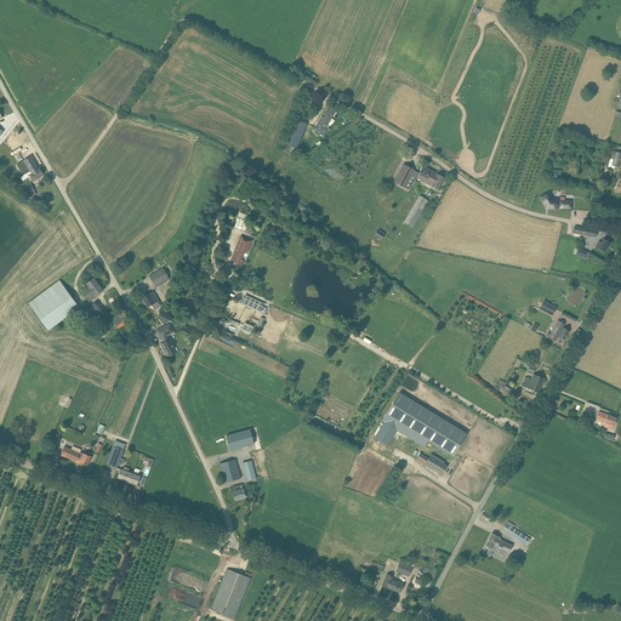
[(336,110),(329,106),(324,114),(323,114),(314,130),(324,136),(329,127),(328,126),(331,119),(331,118),(336,110)]
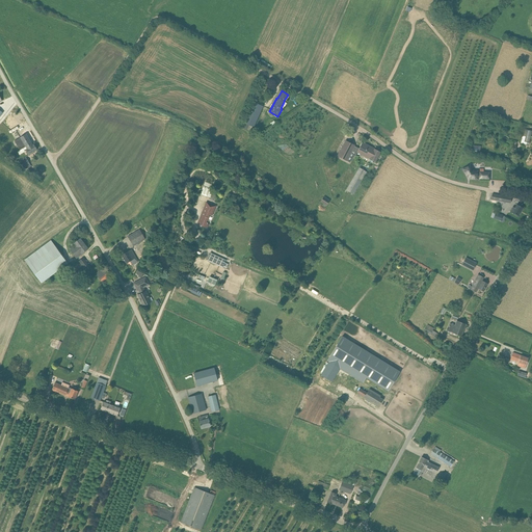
[(250,126),(254,127),(263,104),(258,101),(253,112),(248,110),(241,127),(248,130),(250,126)]
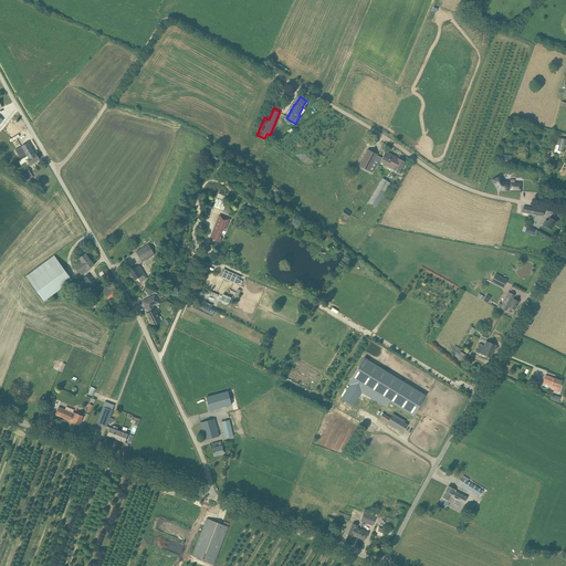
[(19,137),(12,127),(9,129),(16,139),(19,137)]
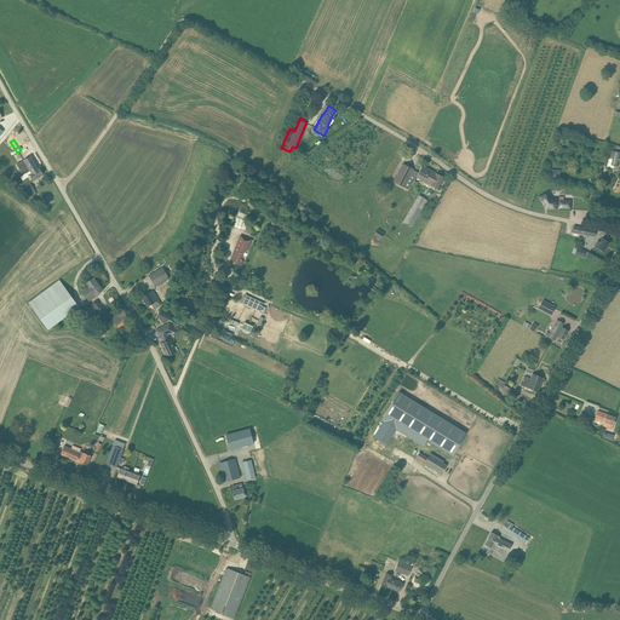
[(30,171),(38,167),(30,156),(23,160),(21,162),(26,171),(28,168),(30,171)]
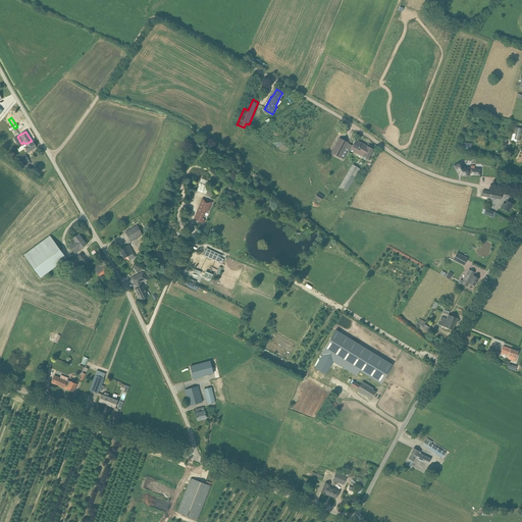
[(356,140),(353,146),(348,143),(340,138),(331,153),(340,158),(346,147),(351,149),(351,150),(368,159),(373,149),(356,140)]
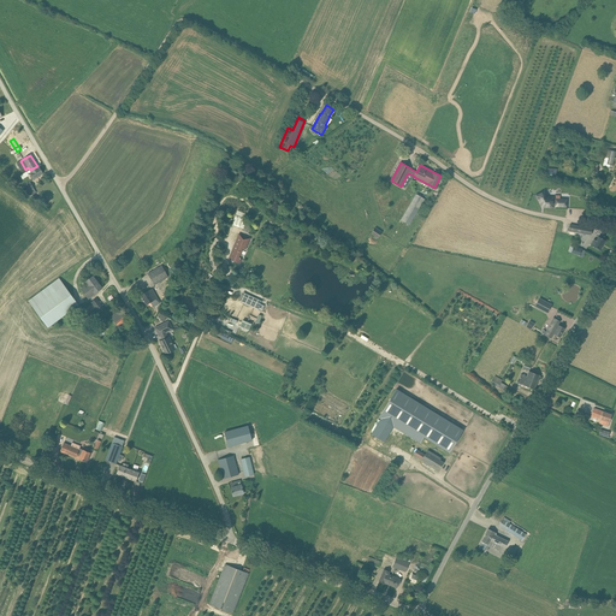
[(34,179),(39,177),(43,173),(40,167),(39,169),(37,166),(30,170),(31,172),(30,173),(34,179)]
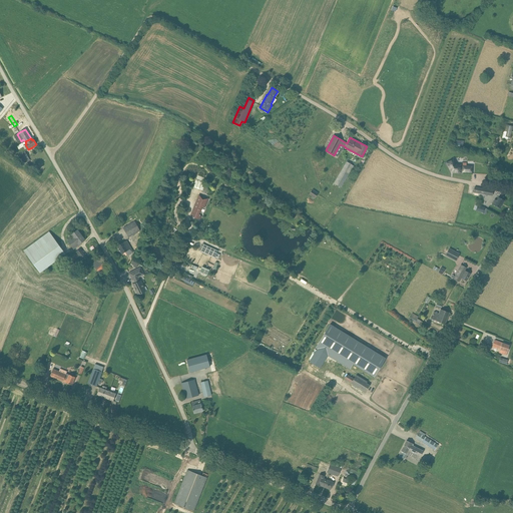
[(25,151),(17,156),(21,163),(29,159),(25,151)]
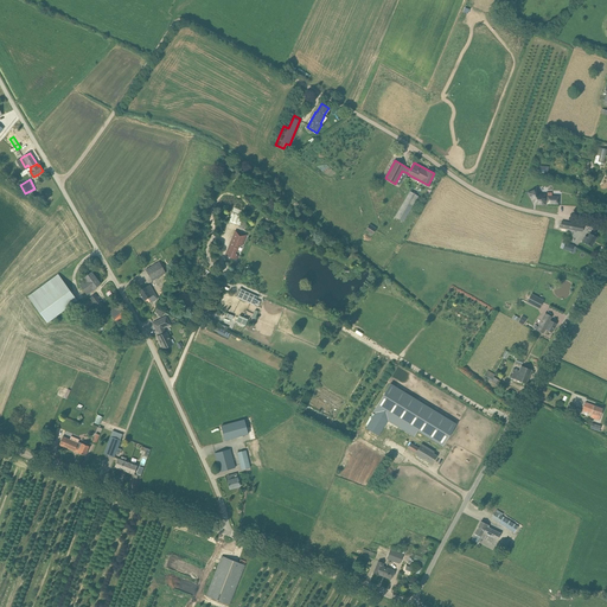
[(537,189),(528,192),(534,204),(545,205),(545,204),(545,197),(545,195),(541,195),(537,189)]
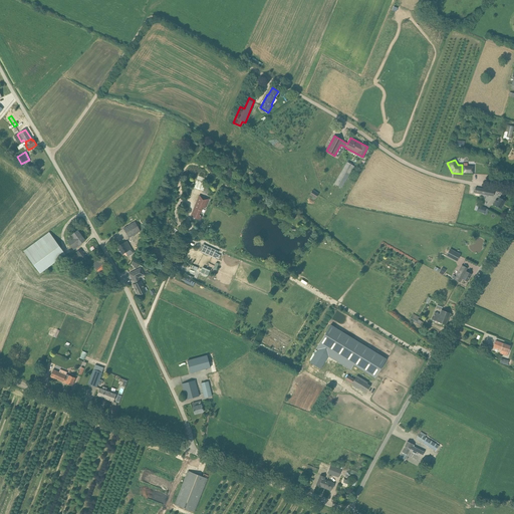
[(341,188),(354,166),(347,162),(334,184),(341,188)]
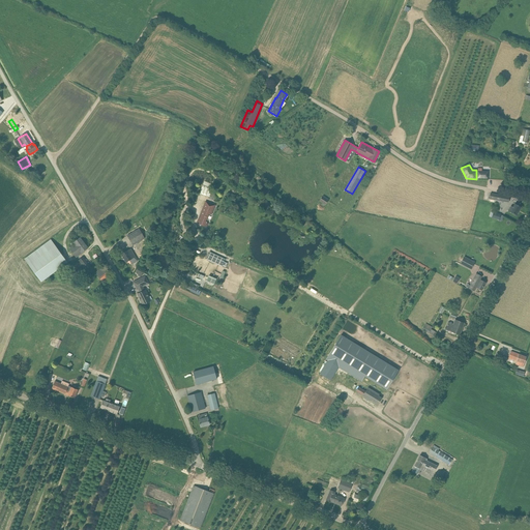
[(476,172),(476,178),(488,178),(488,172),(481,172),(481,169),(478,168),(478,172),(476,172)]
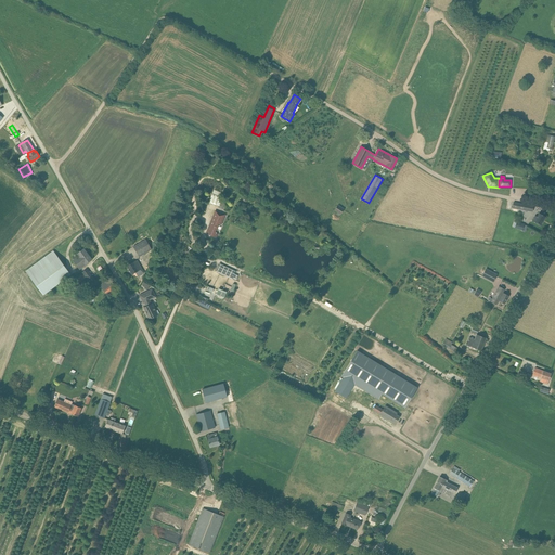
[(214,190),(210,203),(220,206),(223,193),(214,190)]
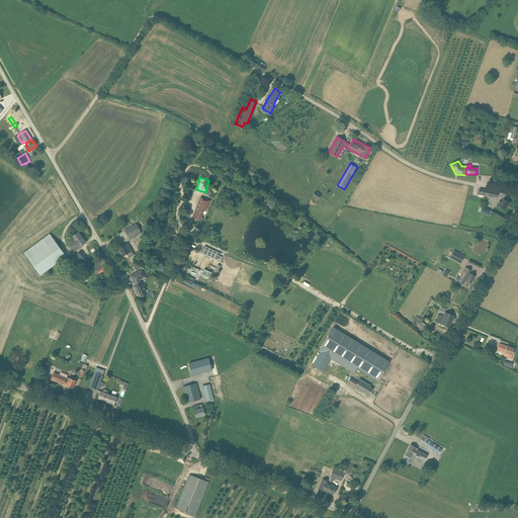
[(480,189),(479,194),(497,197),(498,192),(480,189)]
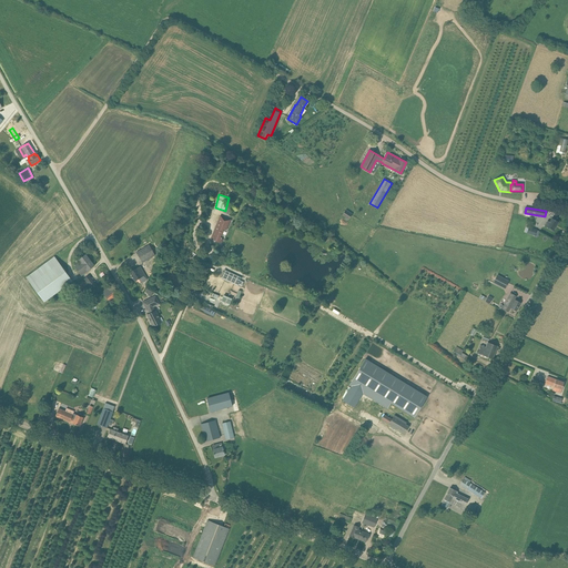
[(231,220),(225,217),(221,216),(211,239),(219,242),(224,229),(226,230),(231,220)]
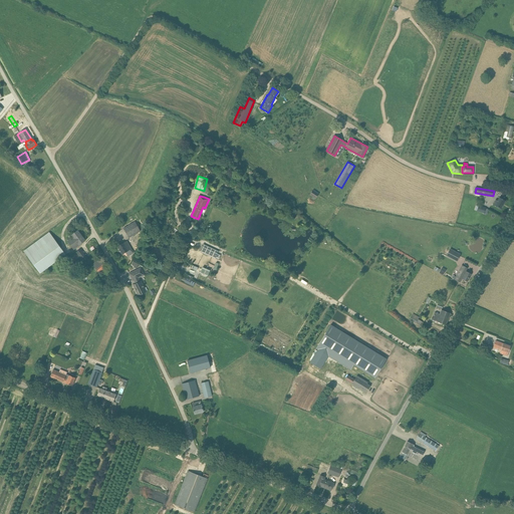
[(496,200),(493,205),(501,209),(505,201),(499,198),(498,201),(496,200)]
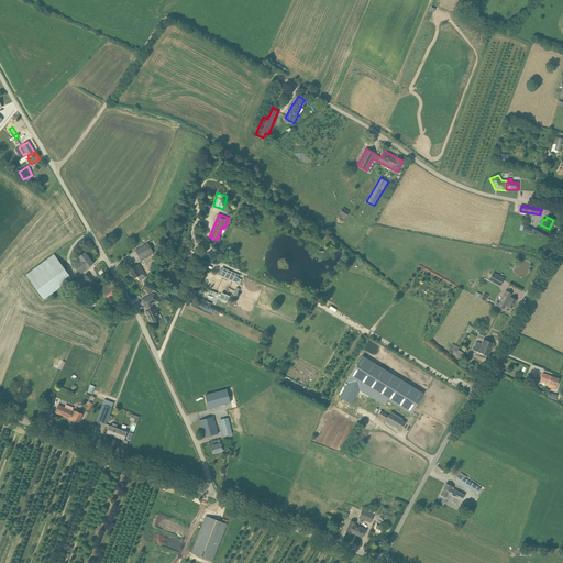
[(142,261),(154,253),(148,243),(135,250),(142,261)]
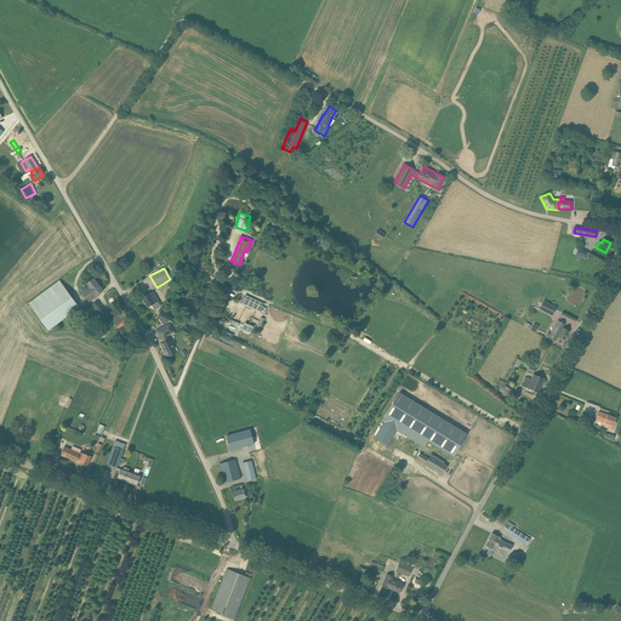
[(103,291),(100,286),(93,279),(87,283),(86,284),(89,286),(81,291),(89,301),(103,291)]
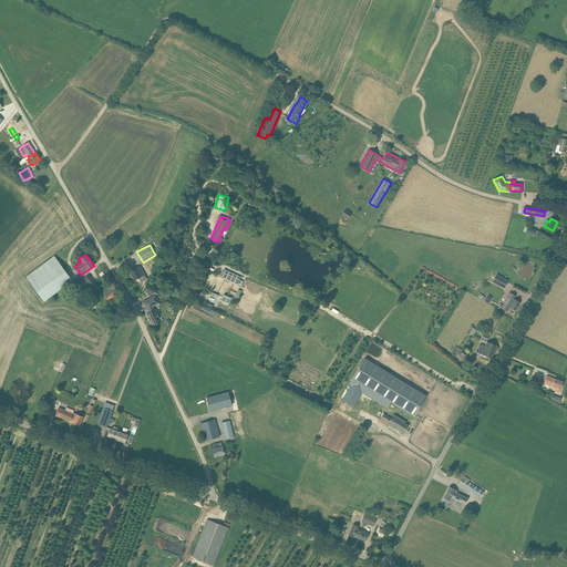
[(72,280),(59,263),(54,256),(27,277),(30,284),(44,302),(72,280)]
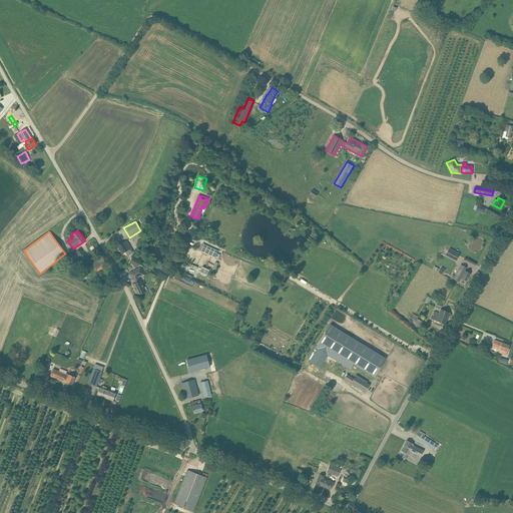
[(122,253),(126,251),(131,248),(126,240),(117,245),(122,253)]
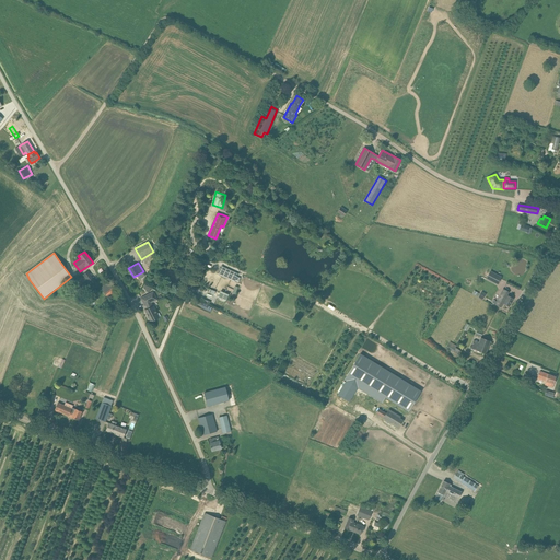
[(237,277),(225,271),(225,270),(222,269),(219,275),(222,277),(222,276),(228,278),(235,281),(236,279),(237,277)]
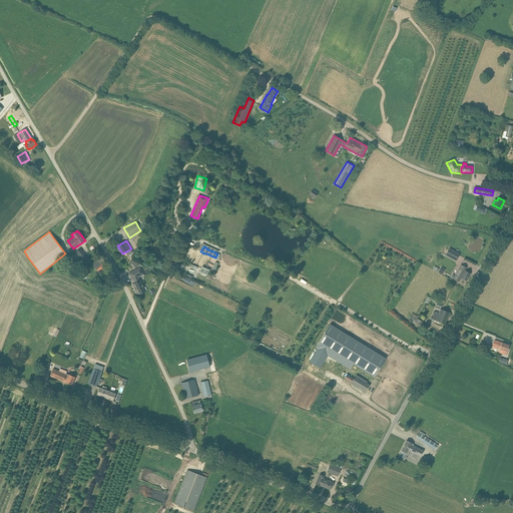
[(80,248),(76,252),(83,261),(88,258),(80,248)]
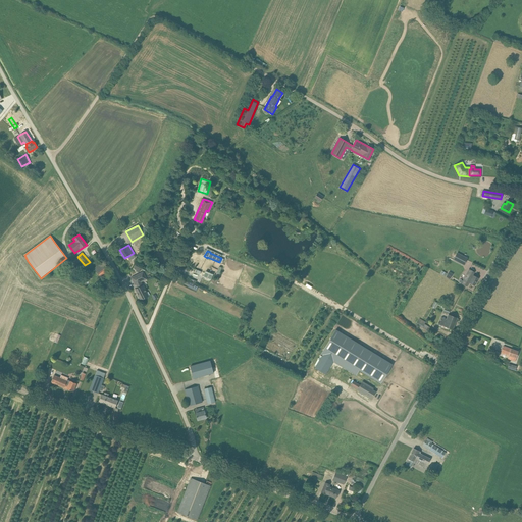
[(453,260),(464,266),(468,258),(457,253),(453,260)]
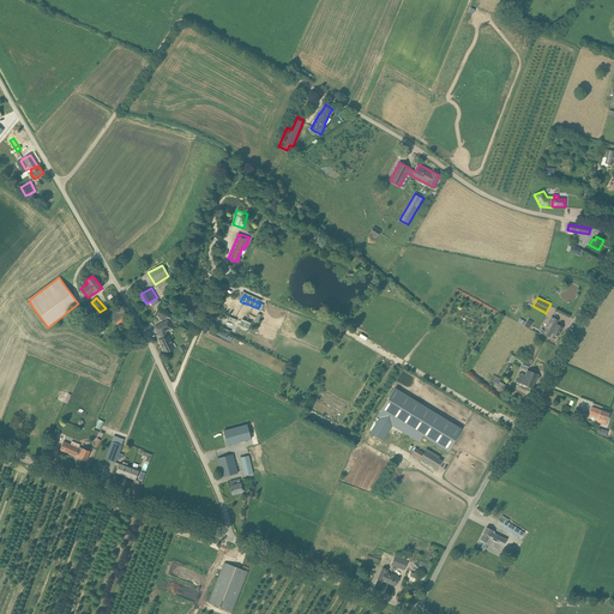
[(259,306),(258,308),(257,309),(257,311),(265,314),(270,305),(262,300),(260,304),(259,306)]
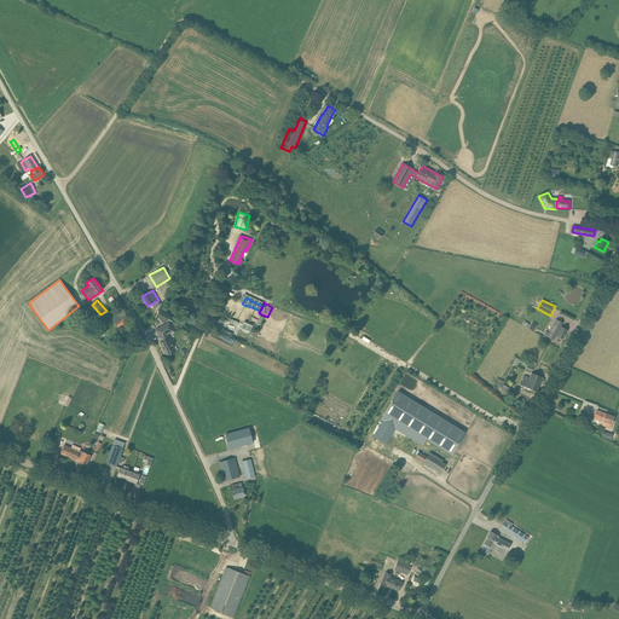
[(126,323),(122,318),(119,313),(111,318),(115,324),(116,323),(119,329),(126,323)]
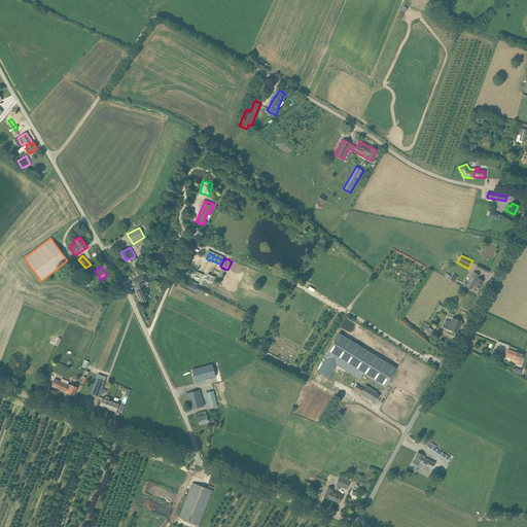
[(479,275),(473,273),(467,284),(465,283),(464,285),(466,286),(471,289),(473,285),(479,288),(483,281),(478,278),(479,275)]
